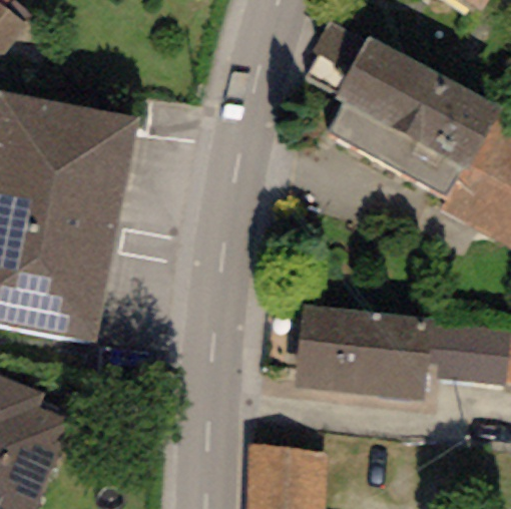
[(0,0),(0,64),(32,12),(12,0),(0,0)]
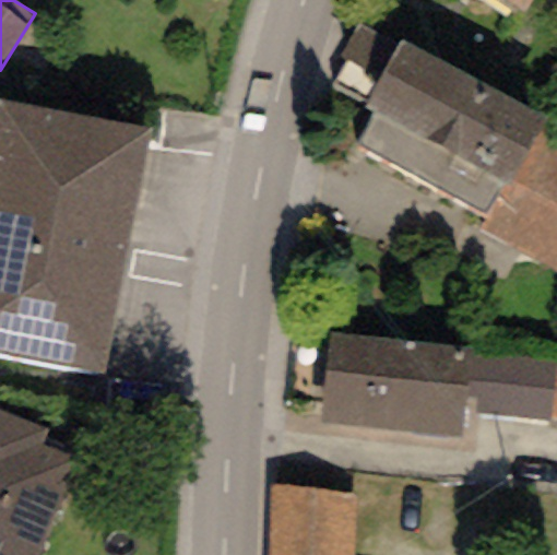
[(545,117),(403,35),(396,46),(358,23),(343,50),(351,55),(334,83),(379,108),(359,142),(487,216),(545,117)]
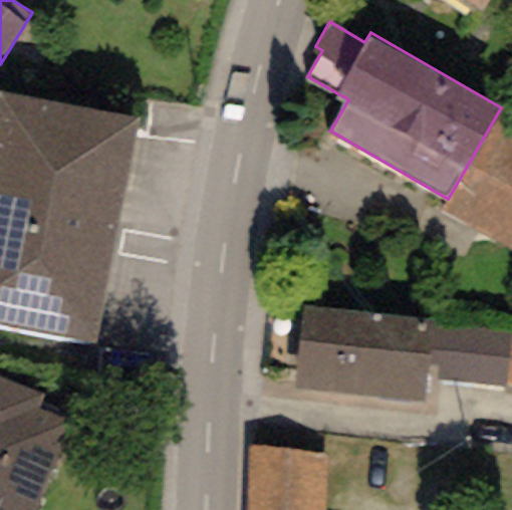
[(448,199),(442,209),(511,248),(511,88),(501,107),(448,199)]
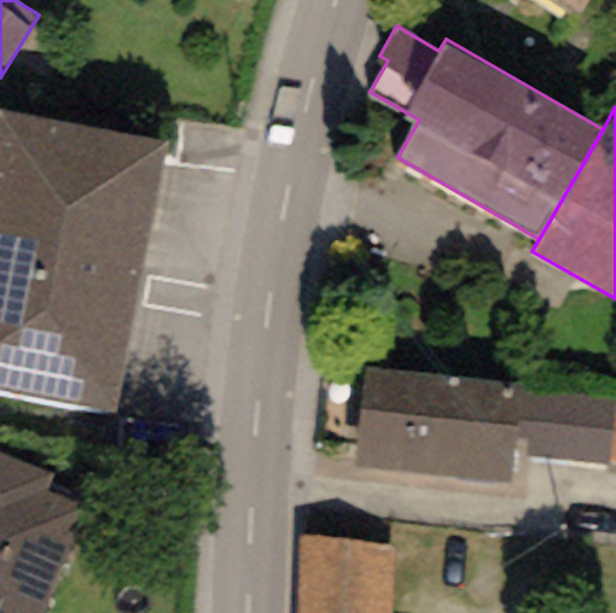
[(0,110),(0,387),(117,410),(167,141),(0,110)]
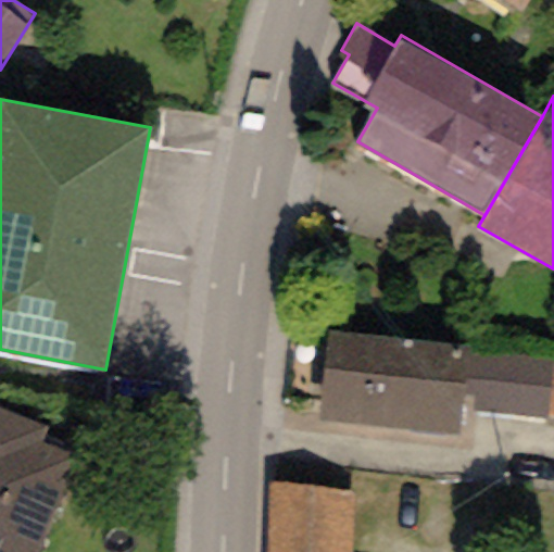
[(466,346),(330,330),(329,336),(320,417),(456,433),(461,394),(465,352),(466,346)]
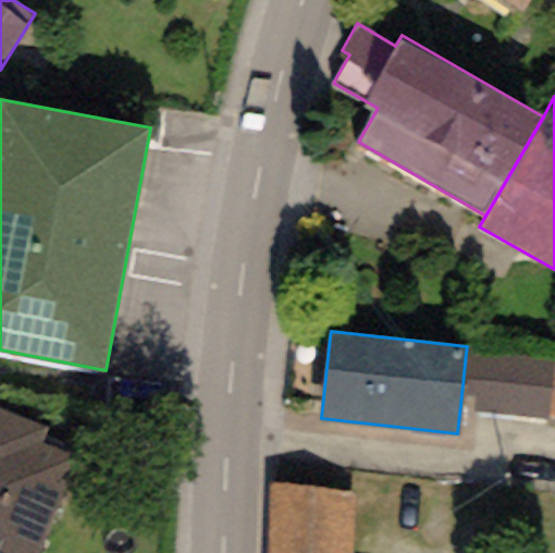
[(553,361),(466,353),(461,395),(473,396),(472,410),(547,417),(553,361)]
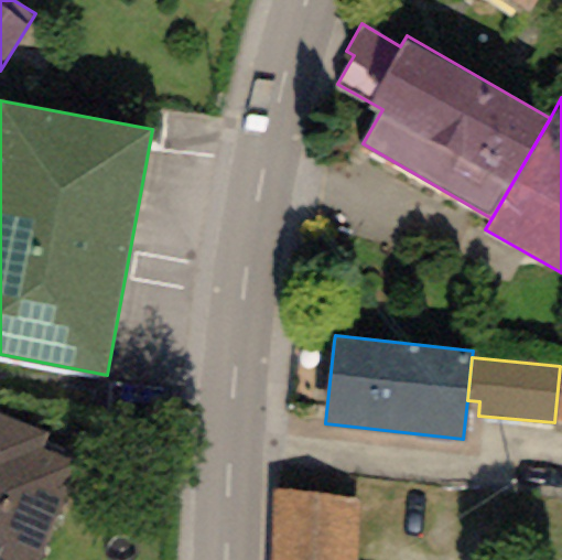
[(51,432),(0,411),(0,559),(38,559),(78,461),(45,448),(51,432)]
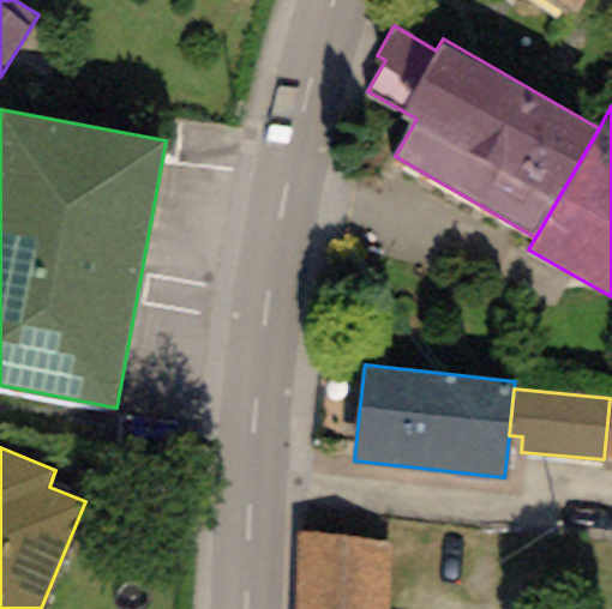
[(388,608),(389,541),(298,529),(295,608),(388,608)]
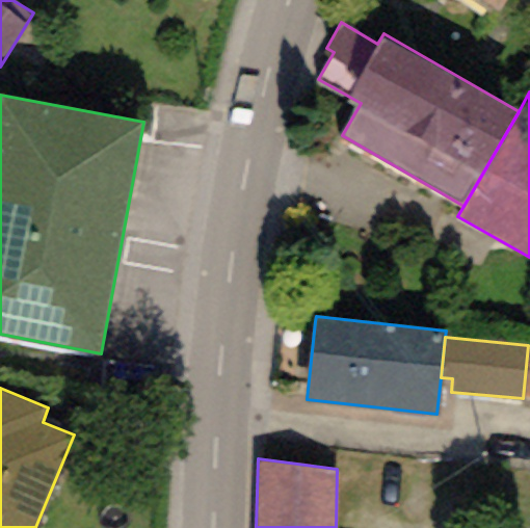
All buildings are outlined.
